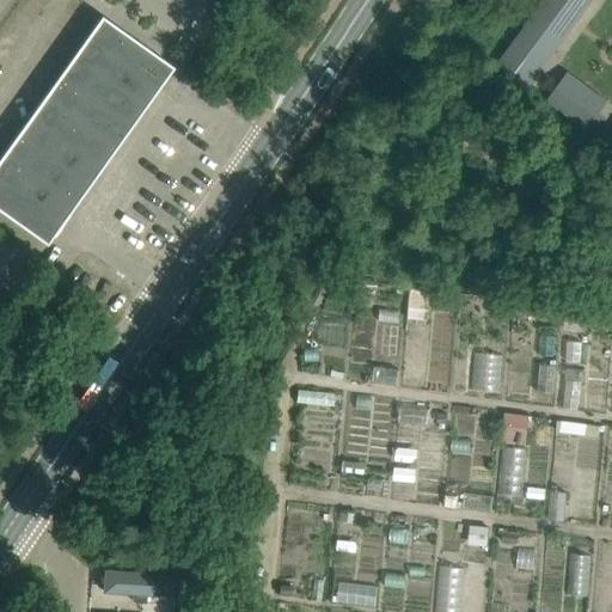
[(530,85),(591,0),(543,0),(499,62),(530,85)]
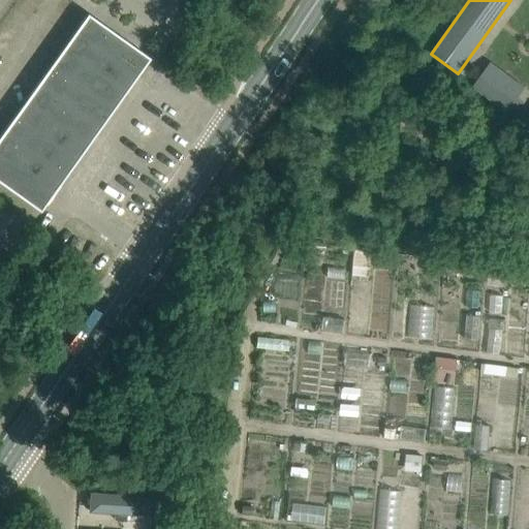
[(148,58),(88,14),(0,136),(0,181),(39,210),(148,58)]
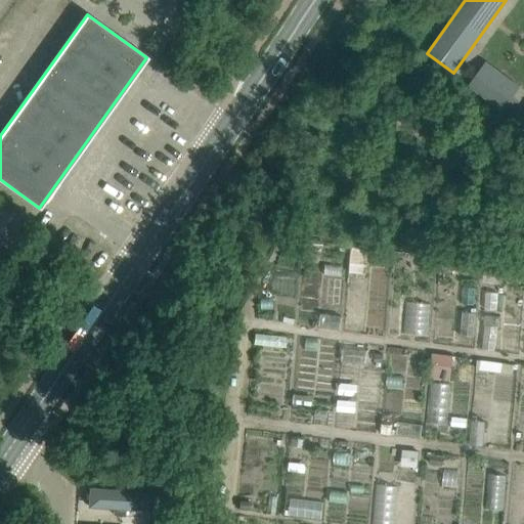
[(482,68),(470,85),(503,110),(516,92),(482,68)]
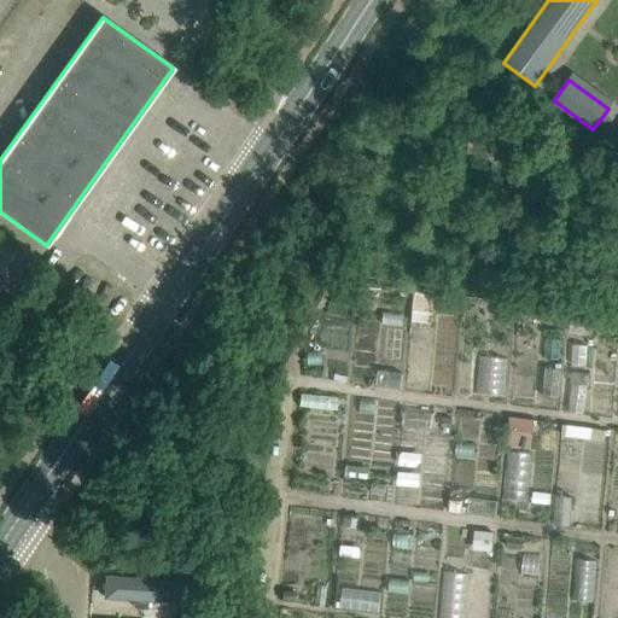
[(135,607),(147,608),(147,601),(165,602),(167,578),(105,575),(103,600),(135,601),(135,607)]
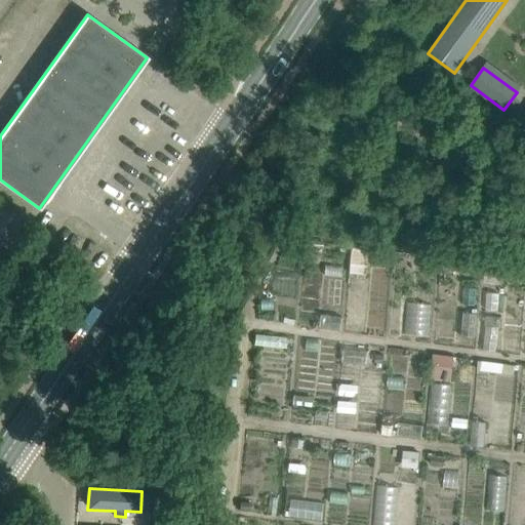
[(156,524),(158,505),(149,503),(147,524),(156,524)]
